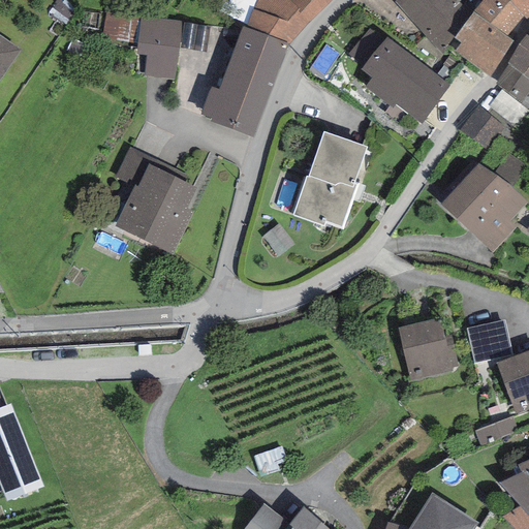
[(256,0),(246,28),(288,44),(331,0),(256,0)]
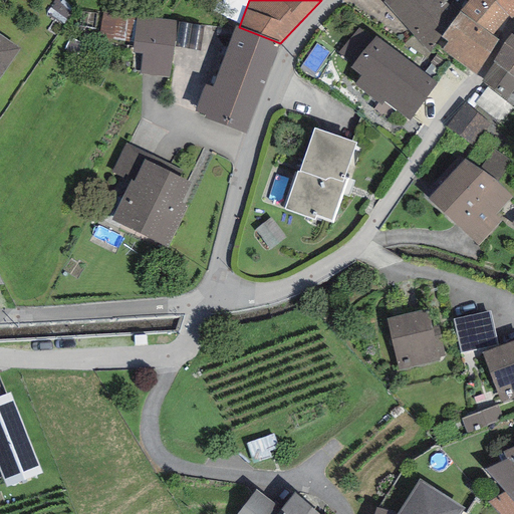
[(441,0),(383,0),(429,51),(441,37),(456,17),(441,0)]
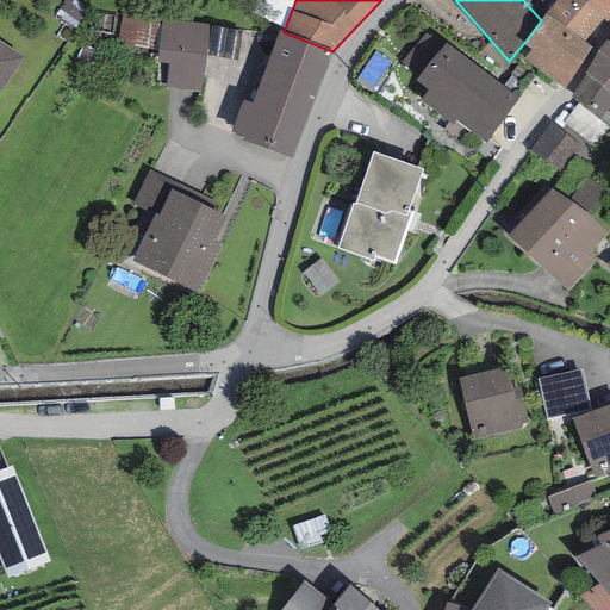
[(584,0),(556,0),(546,14),(584,42),(604,20),(584,0)]
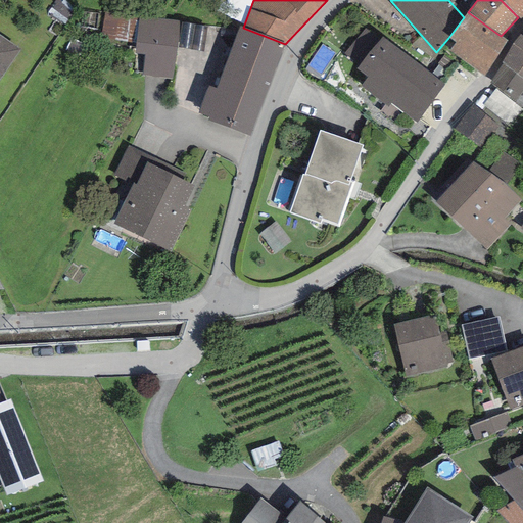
[(522,17),(522,0),(501,0),(518,17),(521,20),(522,17)]
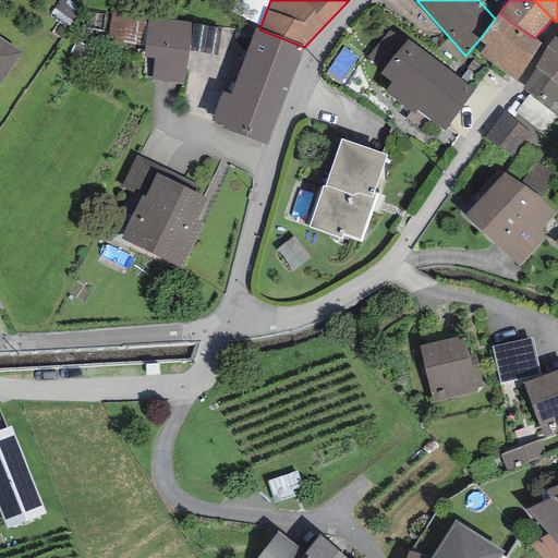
[(189,51),(211,55),(216,27),(106,12),(101,39),(147,46),(142,82),(183,88),(189,51)]
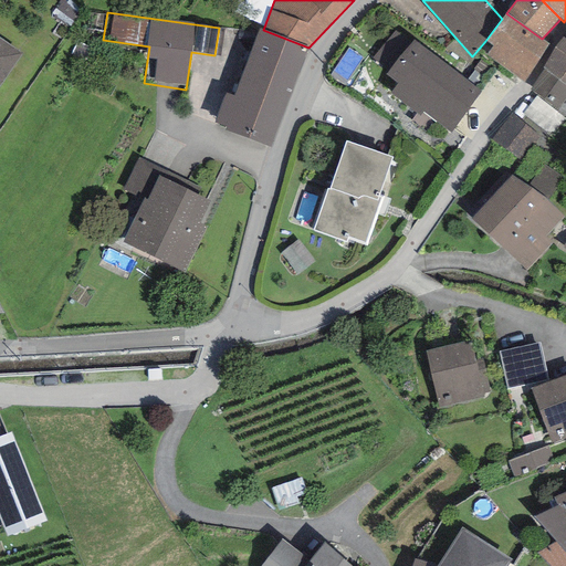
[(502,19),(485,41),(493,46),(486,55),(523,83),(549,43),(542,39),(506,13),(502,19)]
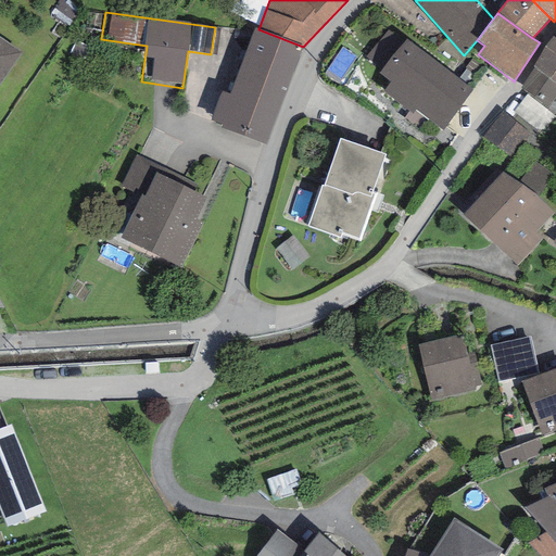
[(258,29),(254,28),(229,96),(222,92),(211,122),(222,126),(220,128),(265,144),(303,47),(258,29)]
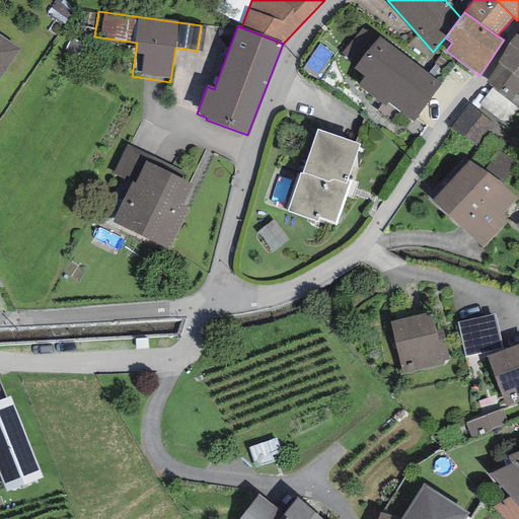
[(356,65),(376,40),(362,28),(342,54),(356,65)]
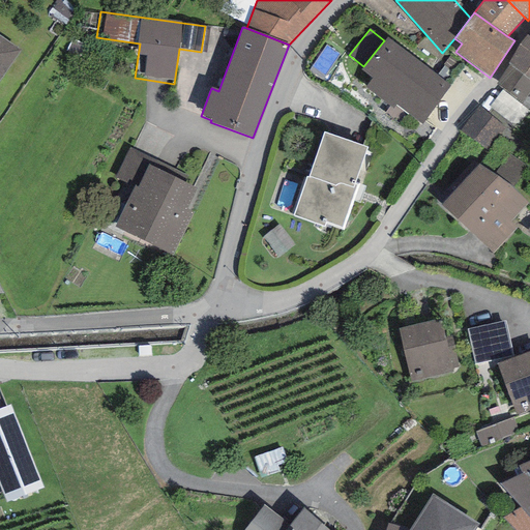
[(529,32),(508,64),(496,85),(529,110),(529,107),(529,32)]
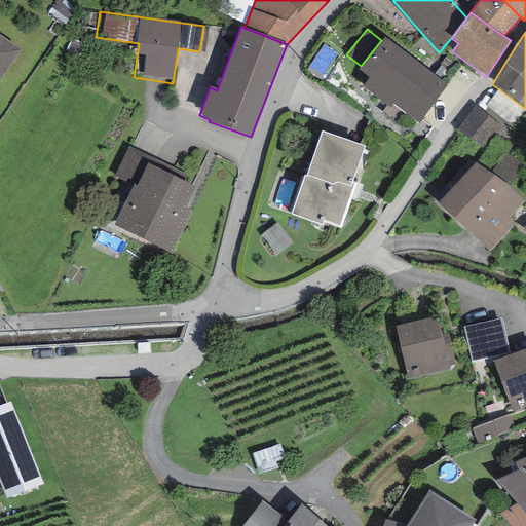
[(0,79),(21,50),(0,36),(0,79)]
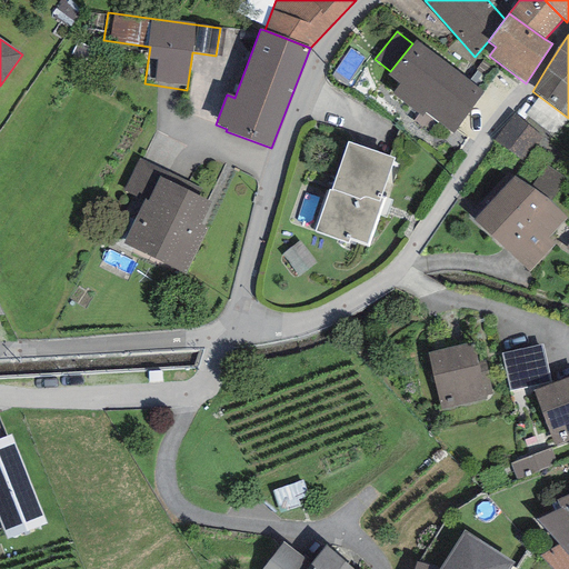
[(483,92),(415,40),(412,43),(390,71),(388,76),(399,83),(392,93),(421,116),(425,112),(452,133),(483,92)]
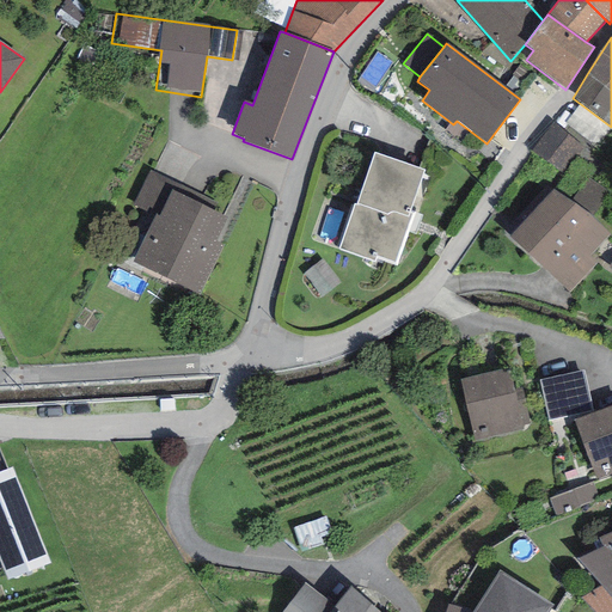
[(556,122),(532,150),(561,175),(585,147),(556,122)]
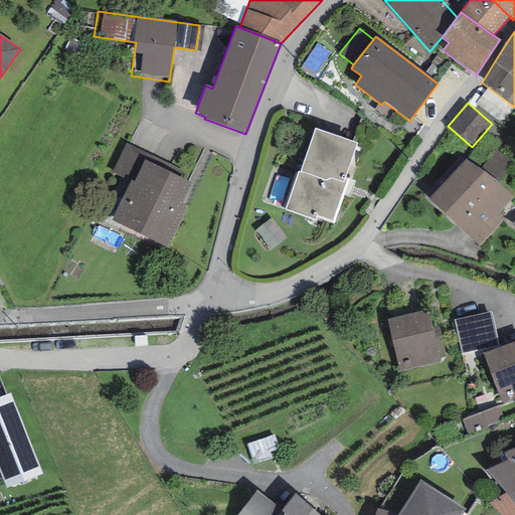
[(357,144),(315,129),(299,172),(298,172),(284,210),(315,221),(316,218),(332,223),(348,180),(344,179),(357,144)]
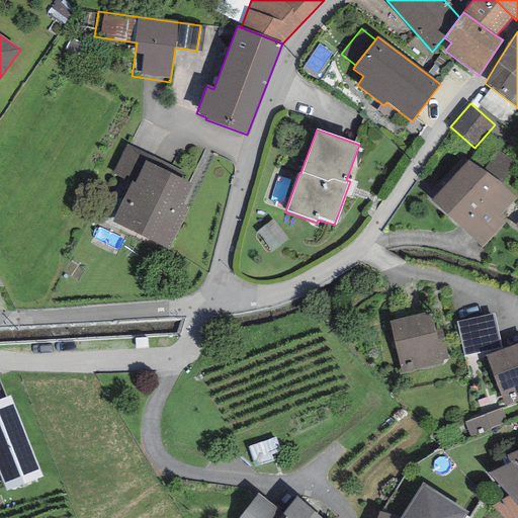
[(145,161),(179,179),(182,172),(126,144),(112,173),(131,182),(132,181),(135,182),(145,161)]
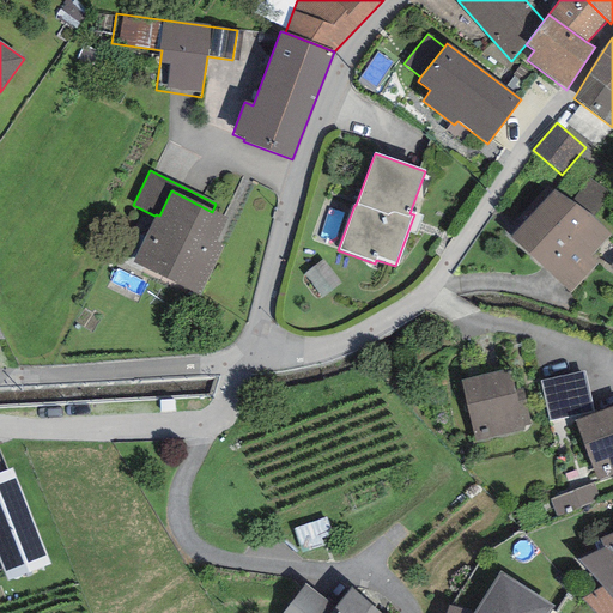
[(587,177),(572,200),(594,214),(608,192),(587,177)]
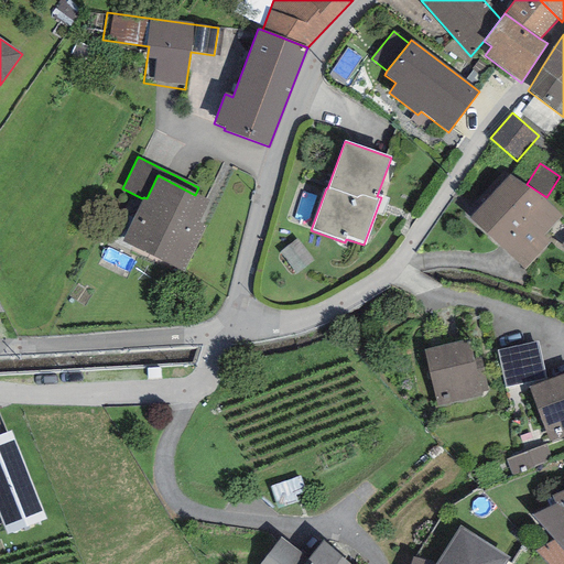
[(561,217),(510,173),(469,219),(527,270),(551,242),(543,237),(561,217)]
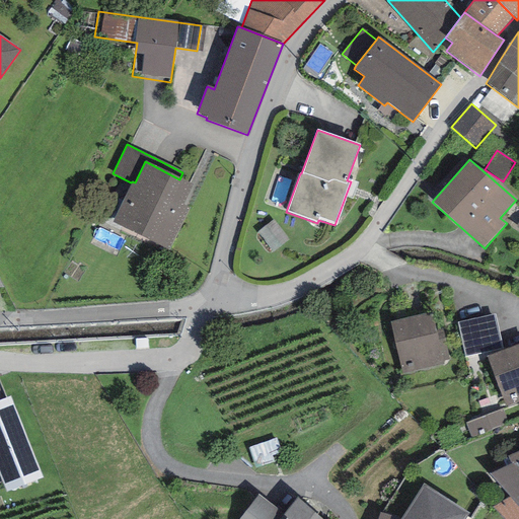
[(179,179),(145,161),(135,182),(132,181),(131,182),(112,223),(168,250),(189,209),(182,206),(193,186),(179,179)]
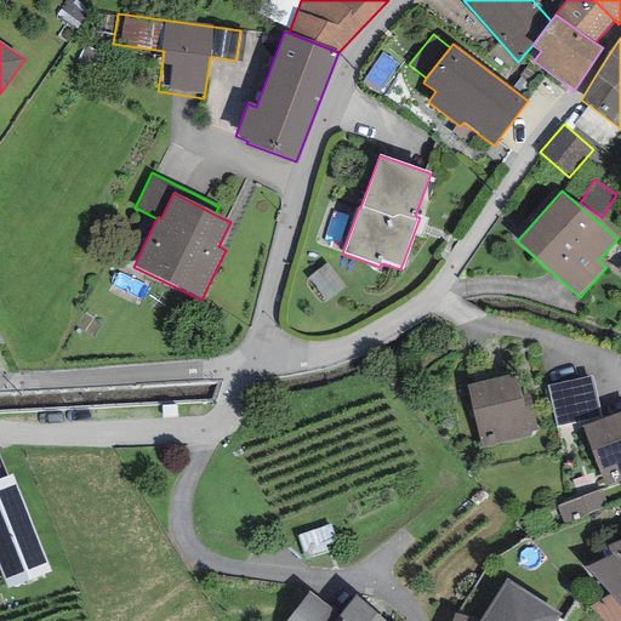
[(346,288),(326,263),(307,278),(326,303),(346,288)]
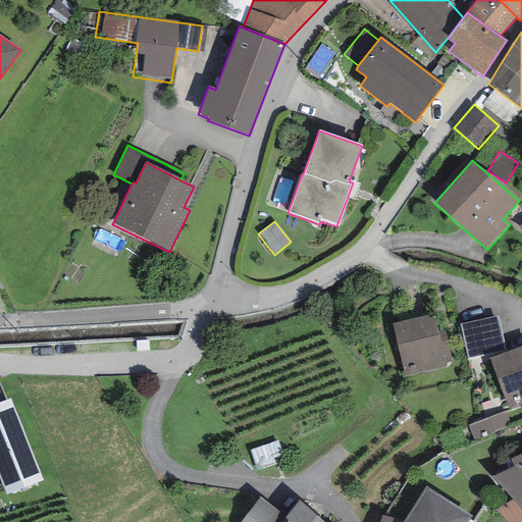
[(434,313),(393,322),(404,376),(448,367),(447,363),(451,362),(445,330),(438,331),(434,313)]
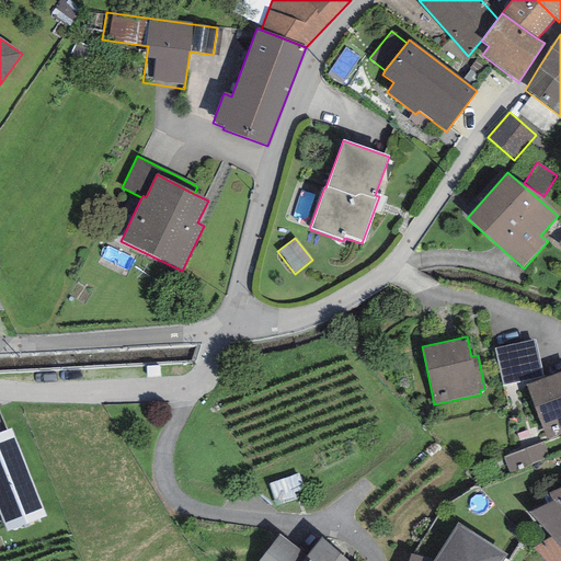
[(535,340),(494,348),(502,386),(544,377),(535,340)]
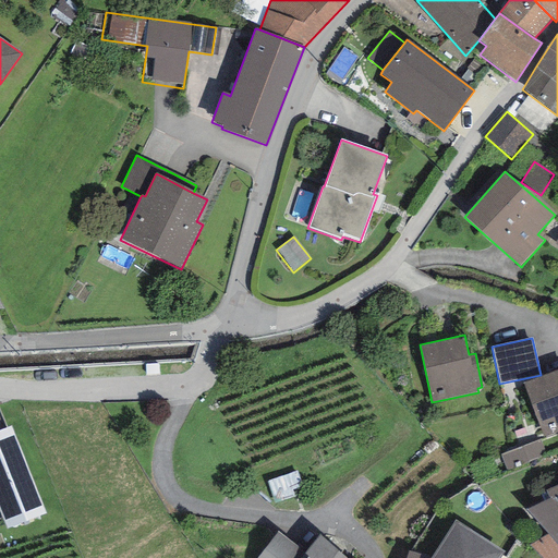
[(557,370),(523,384),(544,437),(557,432),(557,370)]
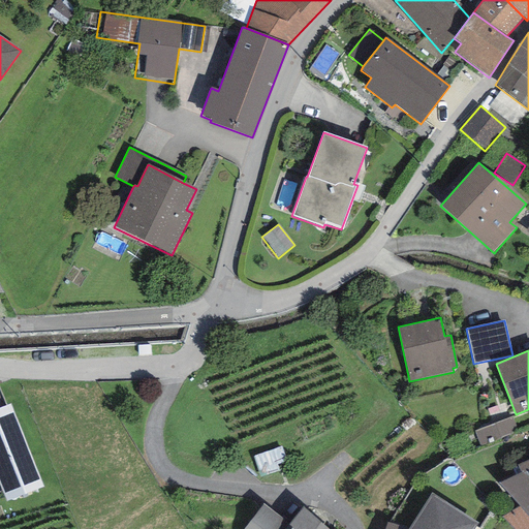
[(10,403),(0,407),(0,488),(5,502),(43,487),(10,403)]
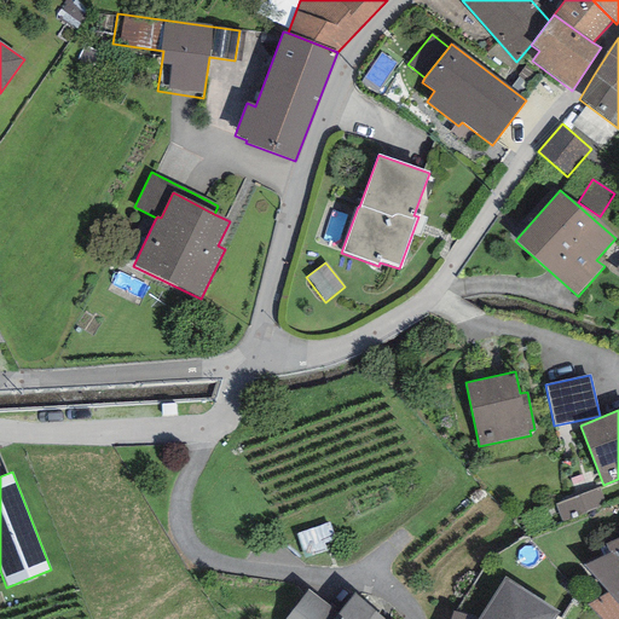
[(599,487),(555,505),(562,522),(606,504),(599,487)]
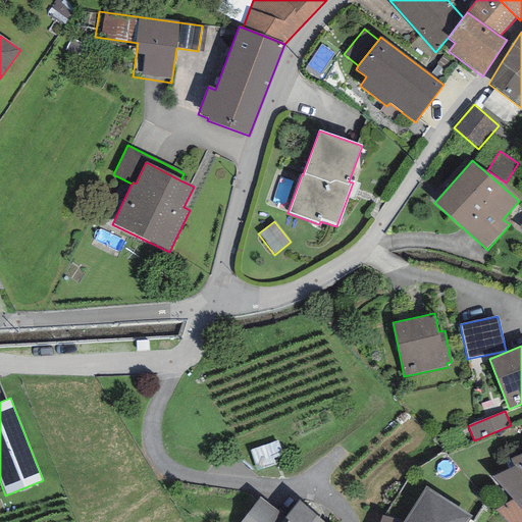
[(521,454),(511,459),(513,467),(491,476),(513,501),(521,511),(521,454)]
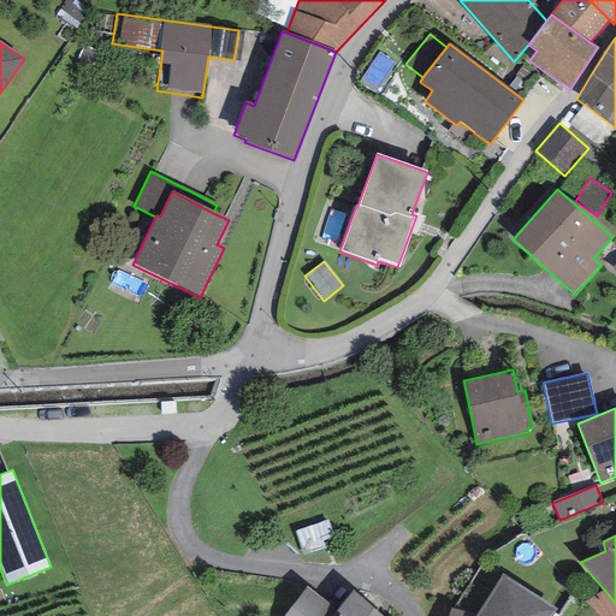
[(551,615),(556,609),(502,574),(477,615),(475,615),(551,615)]
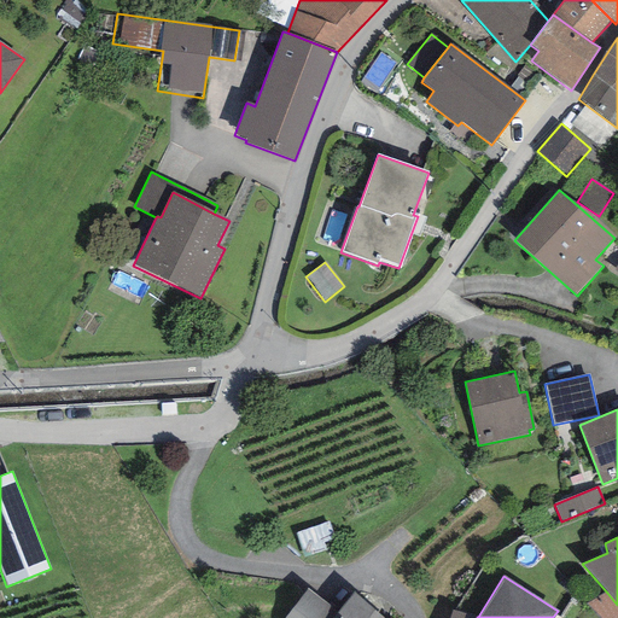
[(332,617),(338,612),(308,588),(284,617),(332,617)]
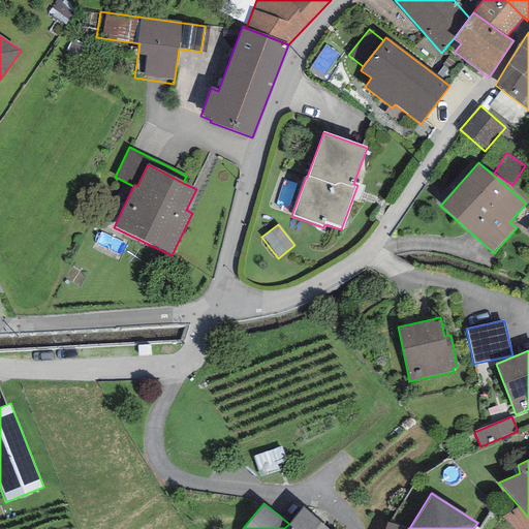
[(329,528),(303,505),(289,524),(284,528),(329,528)]
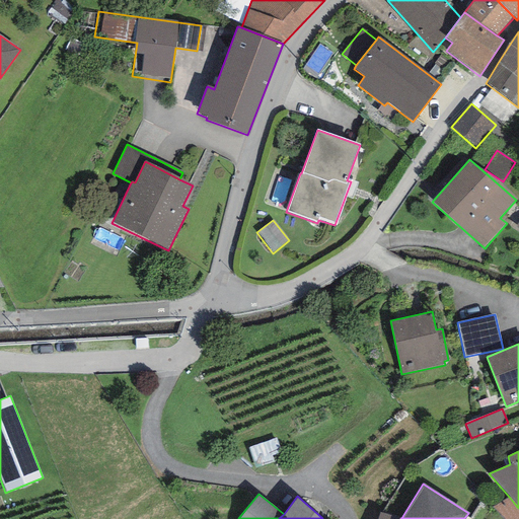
[(503,518),(518,518),(518,508),(510,498),(492,508),(503,518)]
